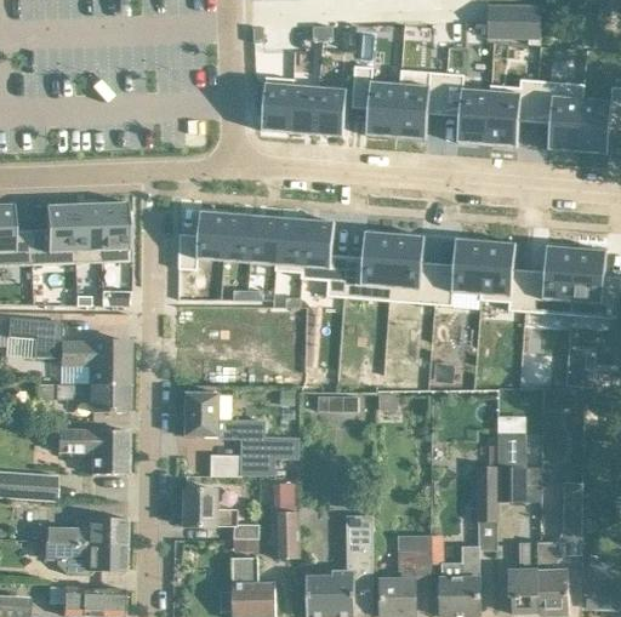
[(573,22),(588,22),(588,0),(573,0),(573,22)]
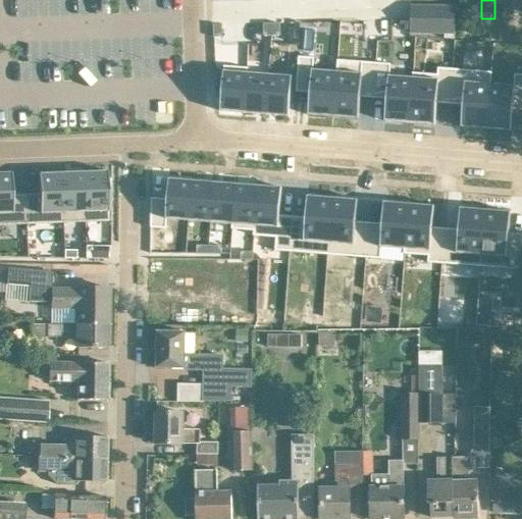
[(456,5),(411,4),(410,30),(445,31),(445,36),(455,37),(456,5)]
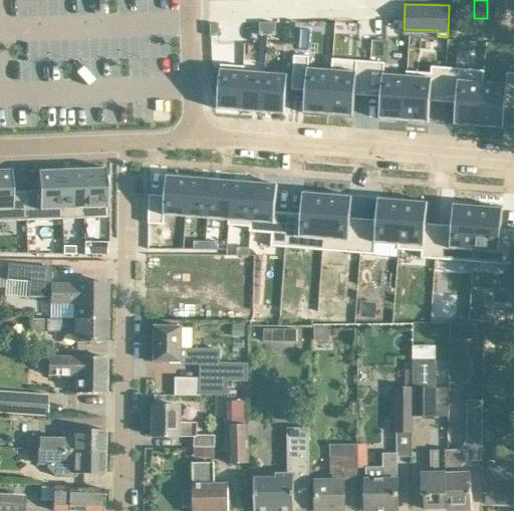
[(276,20),(268,21),(268,33),(276,32),(276,20)]
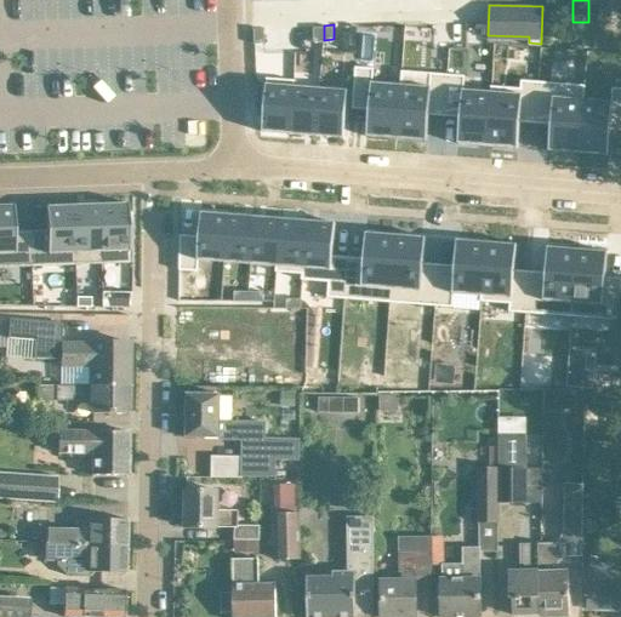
[(324,26),(314,26),(314,40),(324,40),(324,26)]
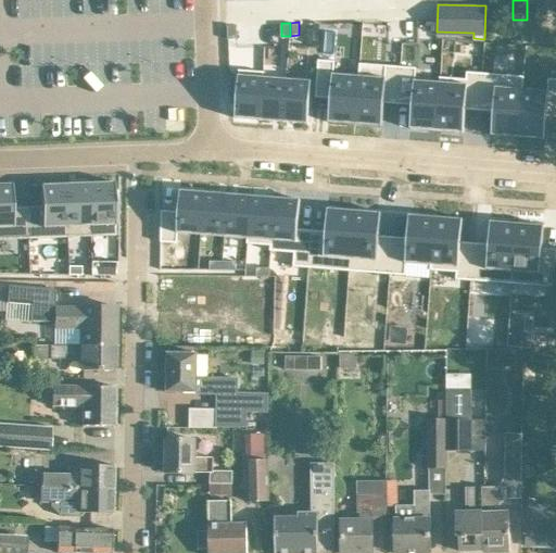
[(237,24),(227,24),(228,37),(237,37),(237,24)]
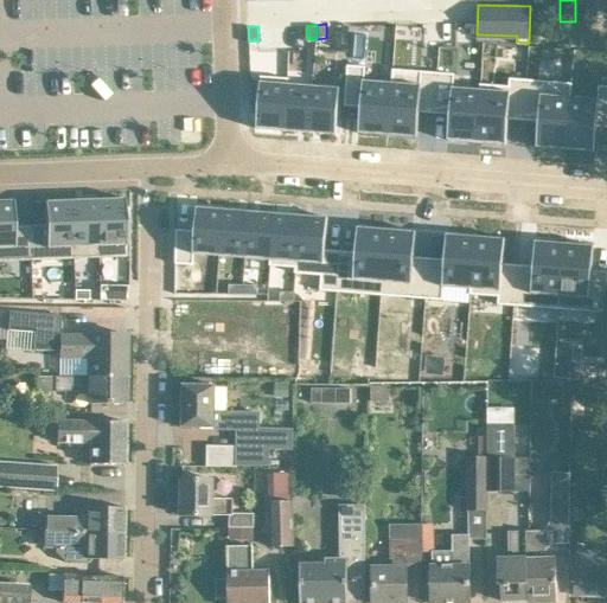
[(347,63),(345,95),(362,96),(358,130),(388,133),(393,81),(365,78),(365,64),(347,63)]
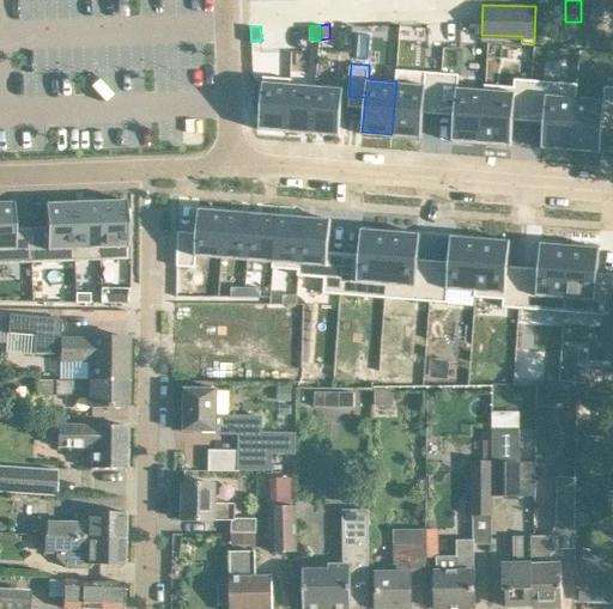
[(396,81),(392,134),(422,136),(424,102),(439,103),(442,71),(425,69),(424,83),(396,81)]
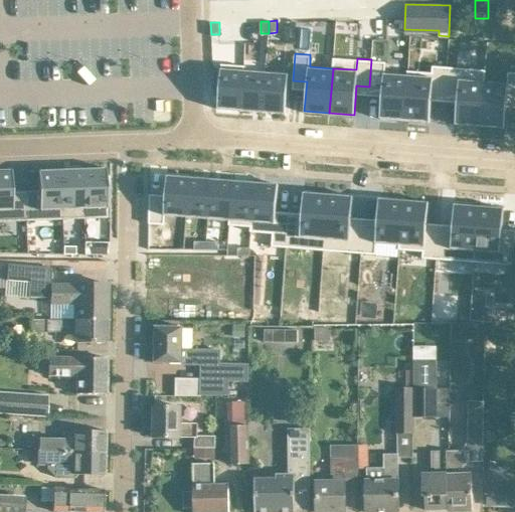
[(371,59),(369,87),(382,88),(379,117),(404,119),(408,74),(384,72),(385,60),(371,59)]
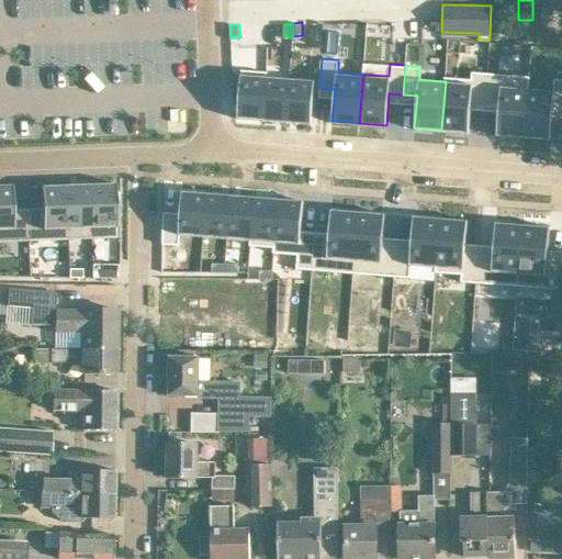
[(446,81),(441,130),(469,132),(471,100),(485,101),(487,71),(472,70),(471,82),(446,81)]
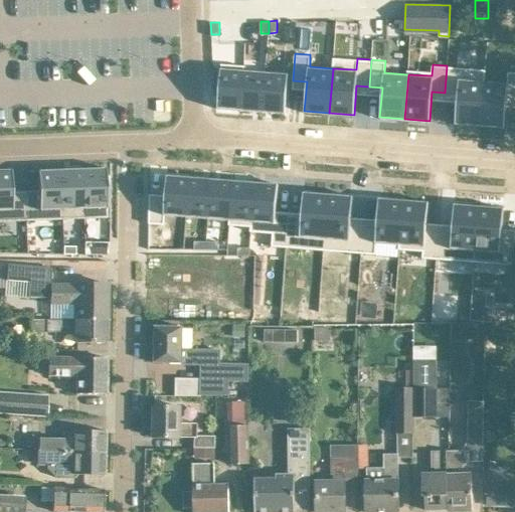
[(447,65),(445,93),(458,94),(455,123),(480,125),(484,80),(460,78),(461,66),(447,65)]
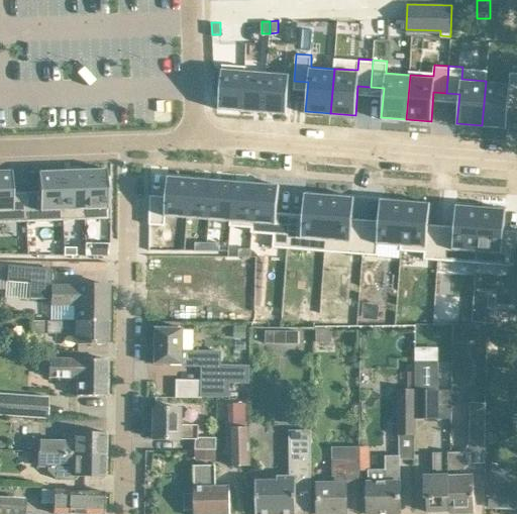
[(221,68),(218,107),(241,109),(244,70),(221,68)]
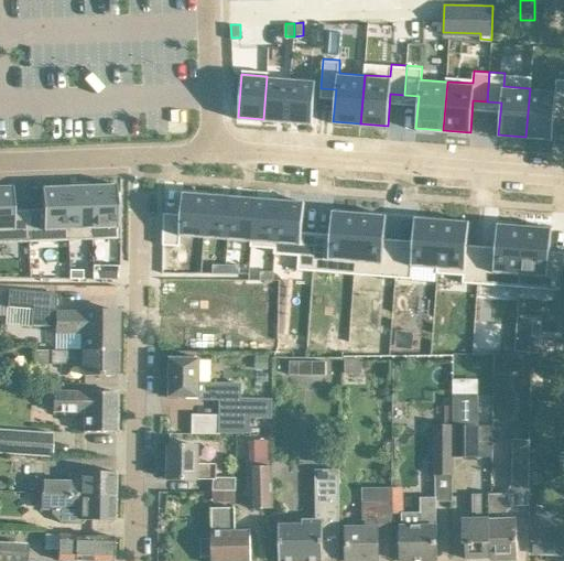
[(267,76),(263,119),(288,121),(291,77),(267,76)]
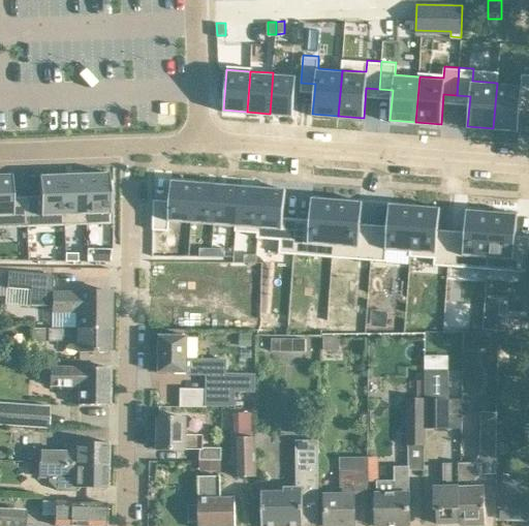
[(273,72),(270,114),(292,116),(297,74),(273,72)]
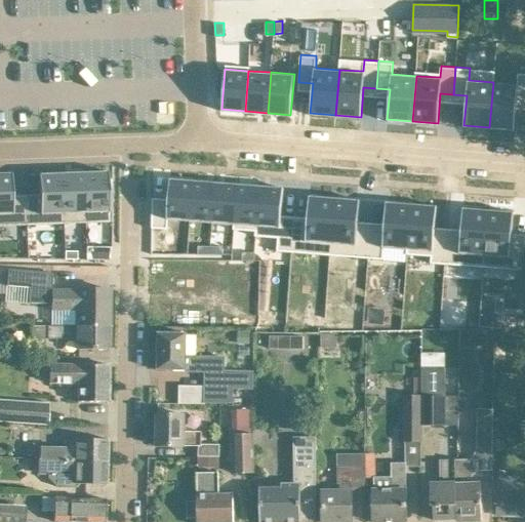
[(493,82),(489,127),(515,129),(517,99),(524,99),(524,72),(518,72),(517,83),(493,82)]
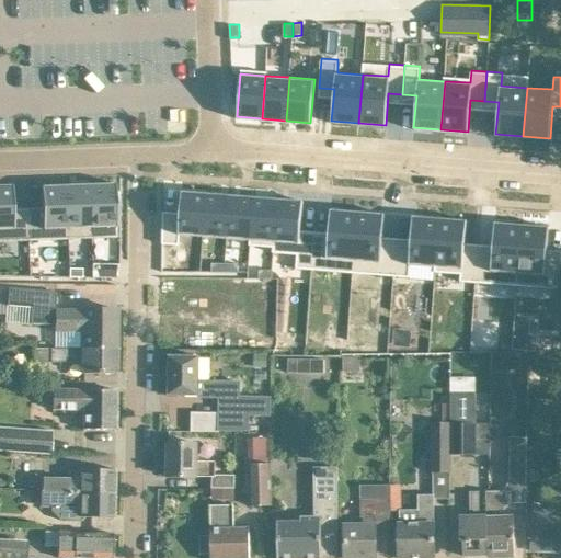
[(114,181),(89,182),(91,236),(116,235),(114,181)]
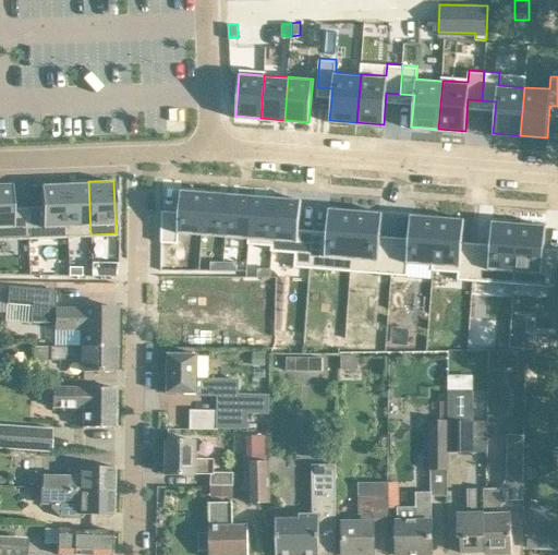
[(12,181),(0,181),(0,238),(28,237),(26,205),(12,205),(12,181)]
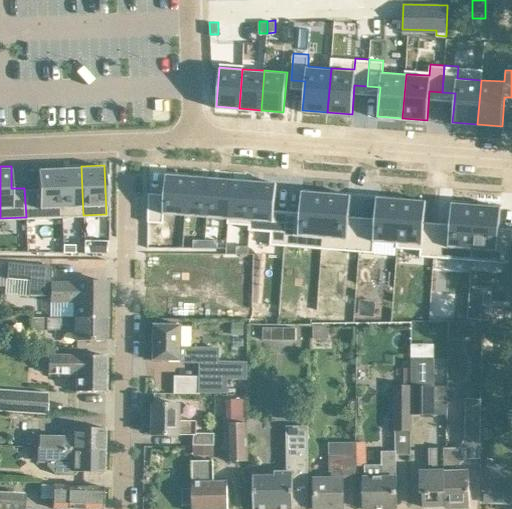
[(81,166),(60,167),(61,216),(83,215),(81,166)]
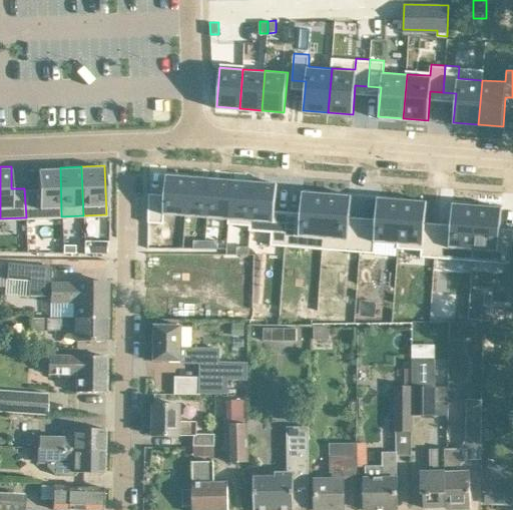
[(37,188),(24,188),(26,217),(61,216),(60,167),(37,167),(37,188)]
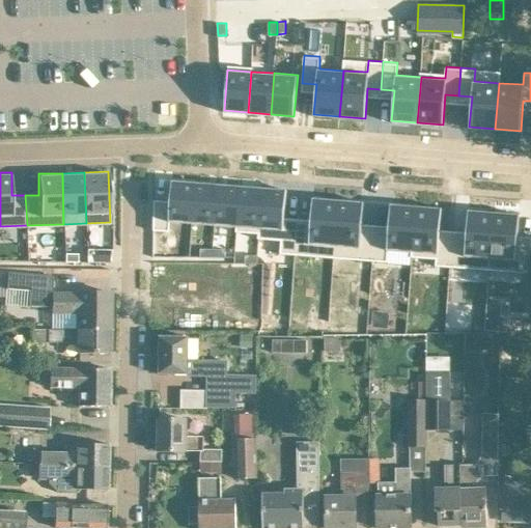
[(154,198),(154,228),(169,230),(170,220),(192,222),(196,181),(172,178),(170,199),(154,198)]
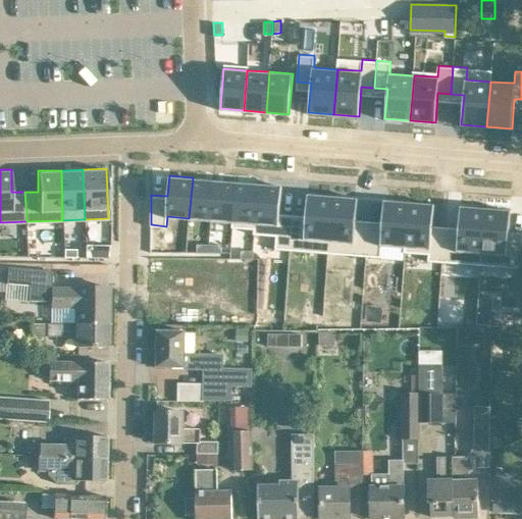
[(193,177),(189,218),(211,219),(214,179),(193,177)]
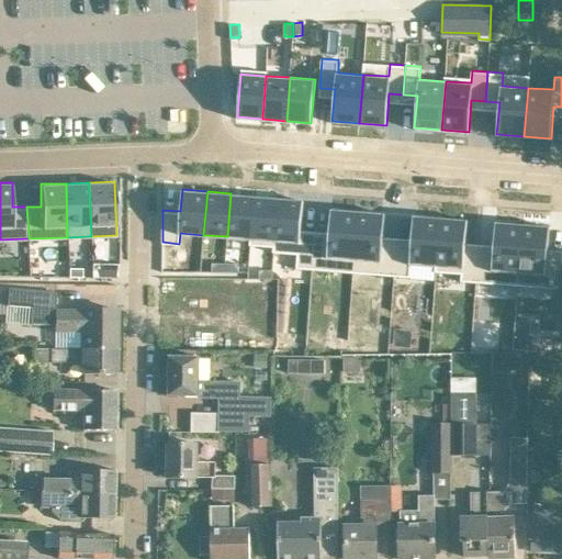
[(231,193),(227,236),(251,238),(255,196),(231,193)]
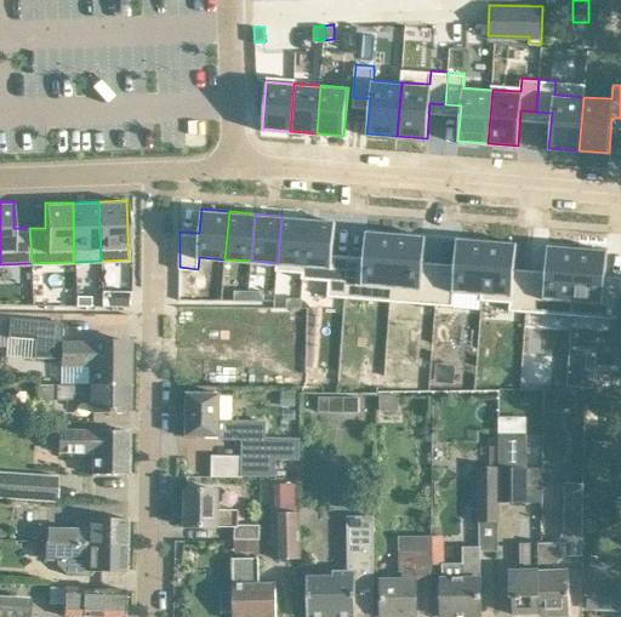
[(281,216),(278,263),(275,269),(302,270),(308,217),(281,216)]
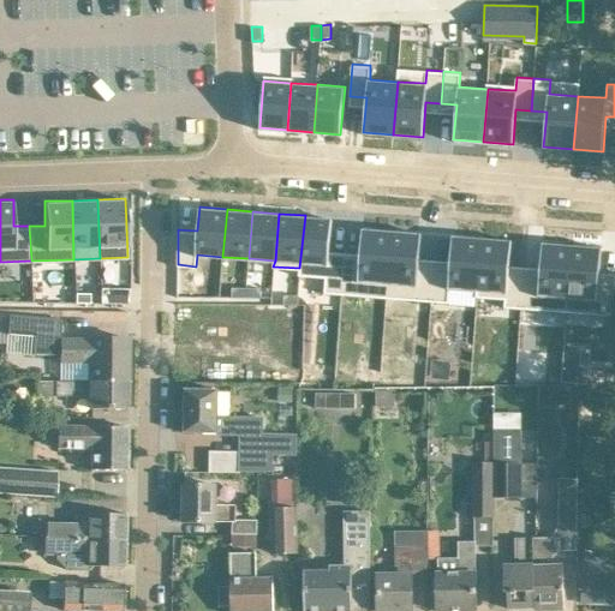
[(305,215),(299,268),(299,273),(326,275),(324,292),(341,293),(344,261),(329,259),(332,217),(305,215)]
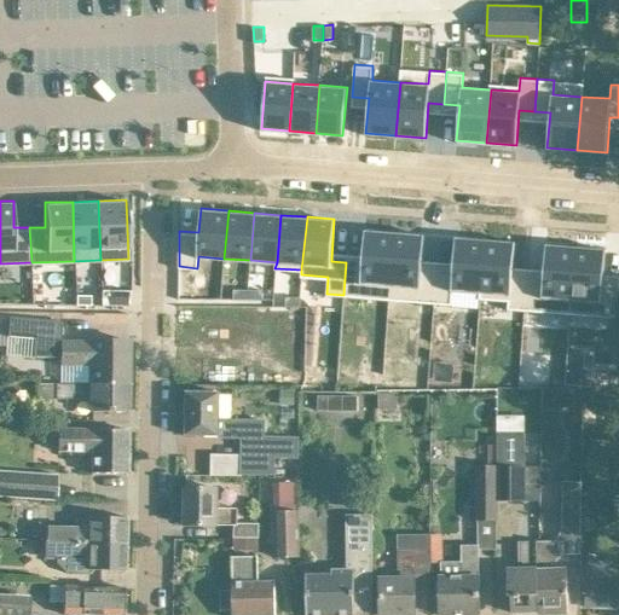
[(346,262),(343,295),(362,296),(388,299),(394,231),(364,228),(362,264),(346,262)]
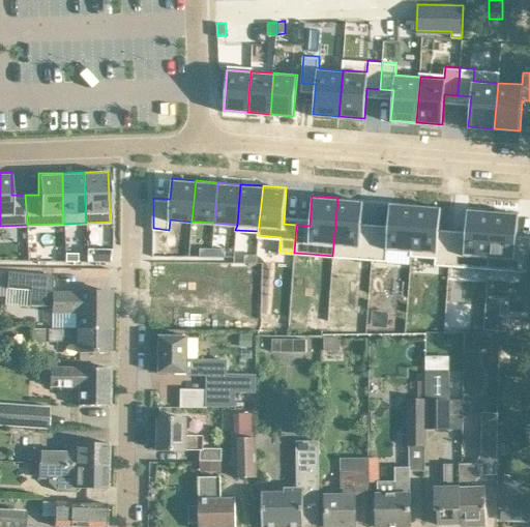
[(337,198),(332,256),(357,258),(372,259),(374,231),(361,230),(363,200),(337,198)]
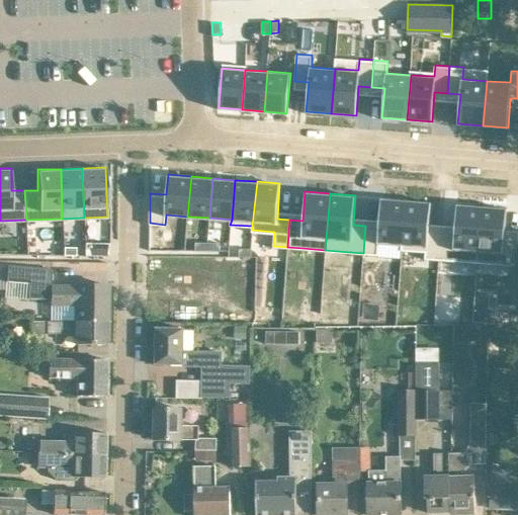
[(365,226),(363,253),(377,254),(378,243),(403,245),(406,199),(380,197),(378,227),(365,226)]
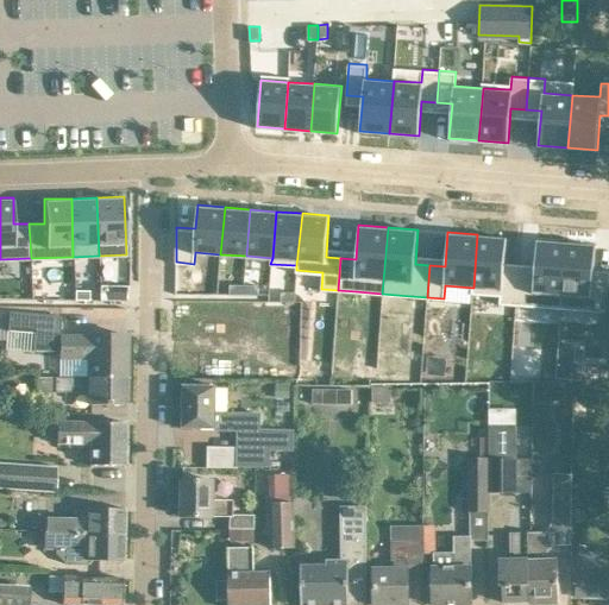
[(477,234),(473,288),(501,289),(500,303),(516,304),(519,272),(504,271),(507,237),(477,234)]
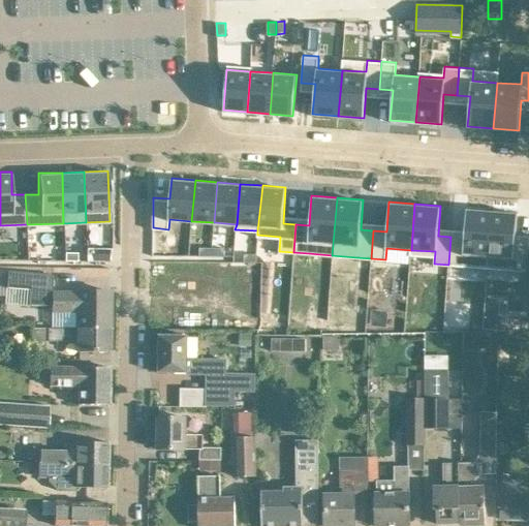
[(450,237),(448,265),(487,268),(492,210),(466,208),(464,238),(450,237)]
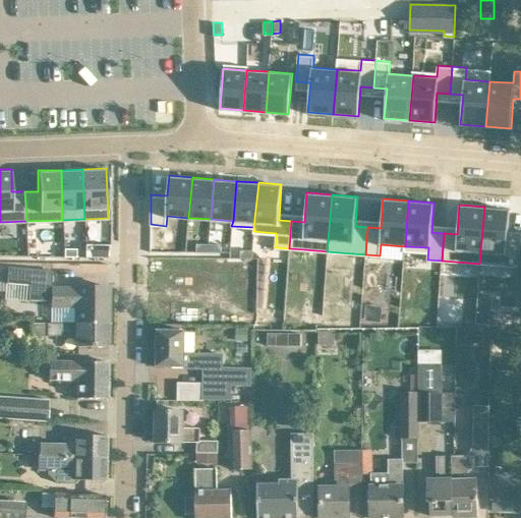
[(484,207),(479,264),(504,266),(519,267),(520,244),(520,238),(507,238),(510,209),(484,207)]
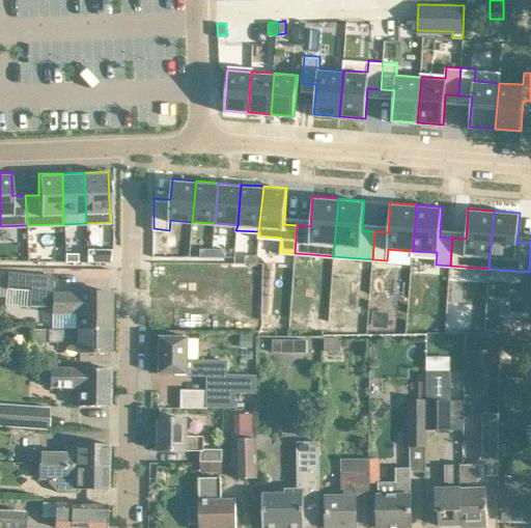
[(86,247),(86,260),(111,260),(111,247),(86,247)]
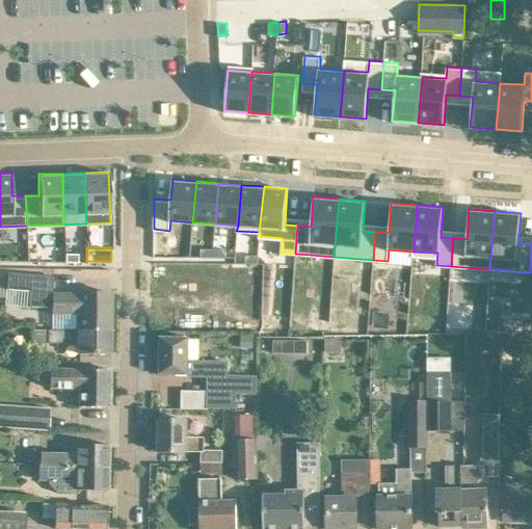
[(201,247),(201,256),(213,256),(213,247),(201,247)]
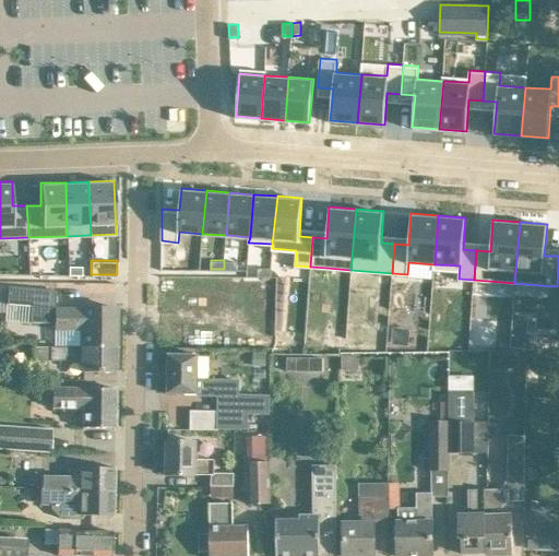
[(224,260),(224,269),(237,269),(237,260),(224,260)]
